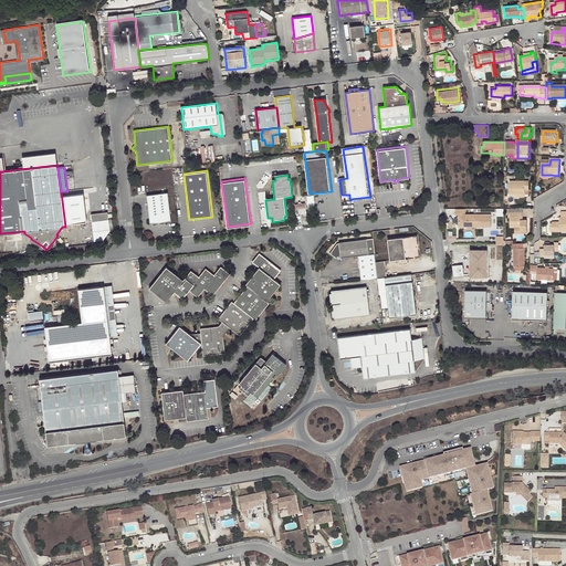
[(516,195),(526,196),(526,191),(531,191),(531,181),(512,181),(512,195),(516,195)]
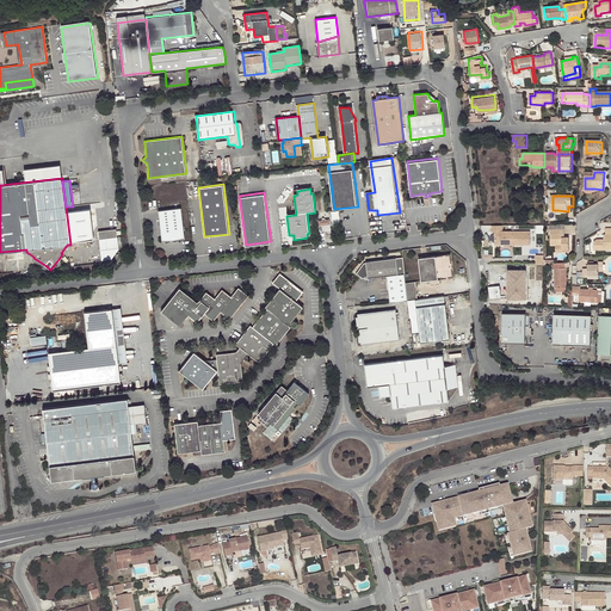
[(168,240),(172,240),(186,238),(183,208),(159,210),(164,241),(168,240)]
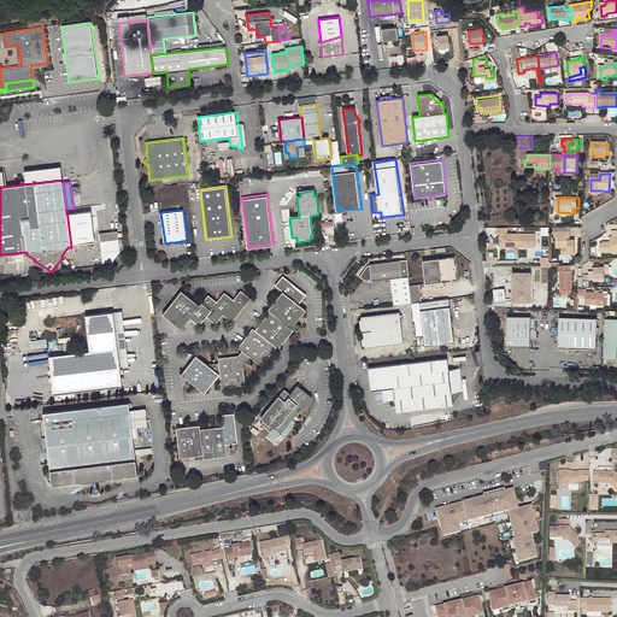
[(536,246),(536,231),(509,233),(509,225),(487,227),(488,258),(495,258),(495,250),(501,250),(501,247),(536,246)]
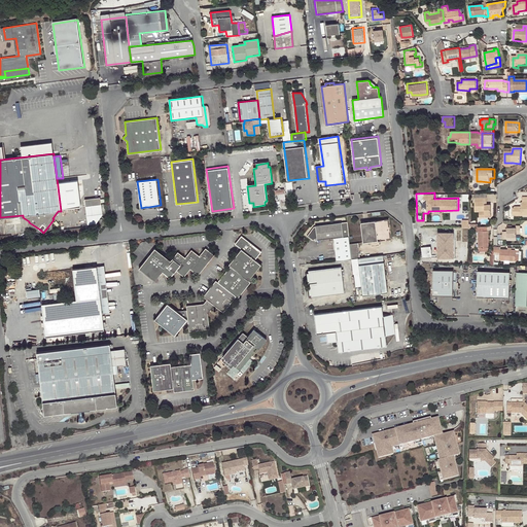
[(85,200),(85,207),(102,205),(102,203),(101,200),(101,198),(85,200)]
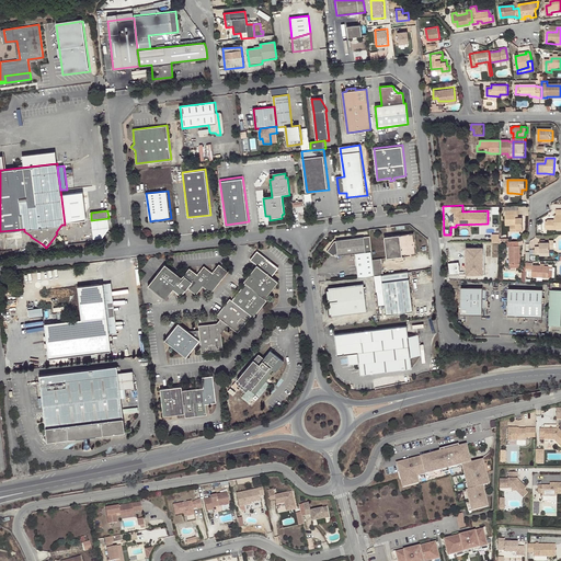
[(546,230),(560,230),(560,210),(558,212),(558,216),(556,217),(556,221),(549,221),(547,224),(546,230)]
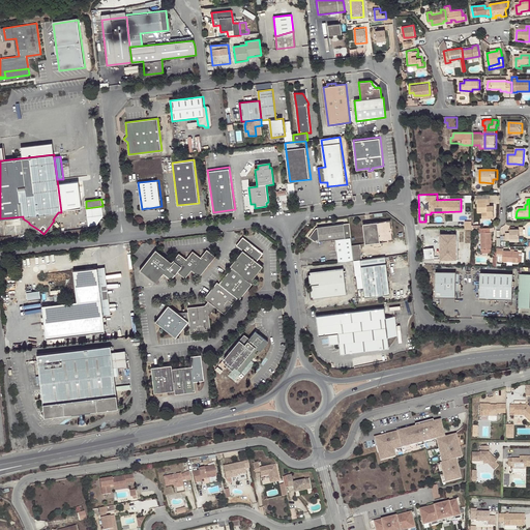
[(491,200),(479,201),(479,214),(482,214),(486,214),(489,213),(489,216),(495,216),(495,207),(489,207),(489,205),(491,204),(491,200)]
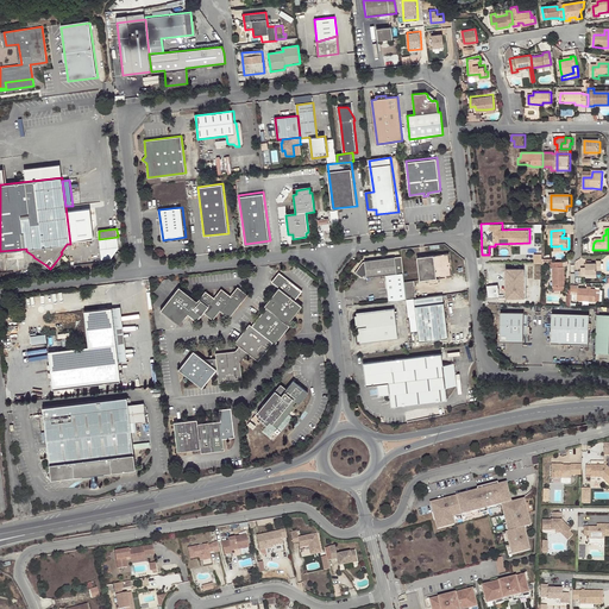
[(421,281),(452,277),(449,253),(418,258),(421,281)]
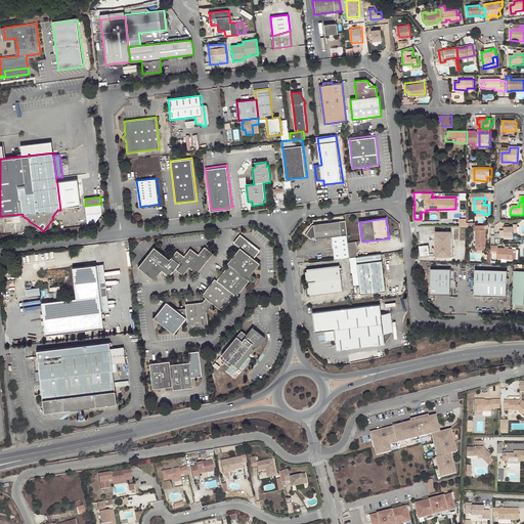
[(303,235),(310,241),(332,237),(335,259),(350,257),(348,242),(347,235),(346,221),(311,226),(303,235)]
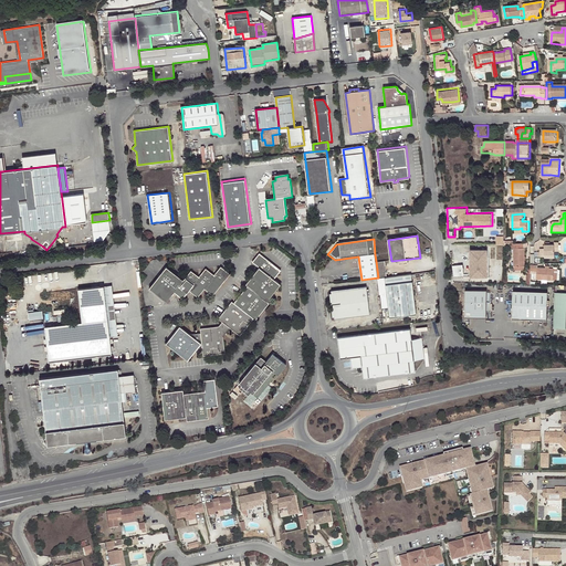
[(515,266),(525,266),(525,248),(524,248),(524,243),(513,243),(513,248),(515,248),(515,266)]
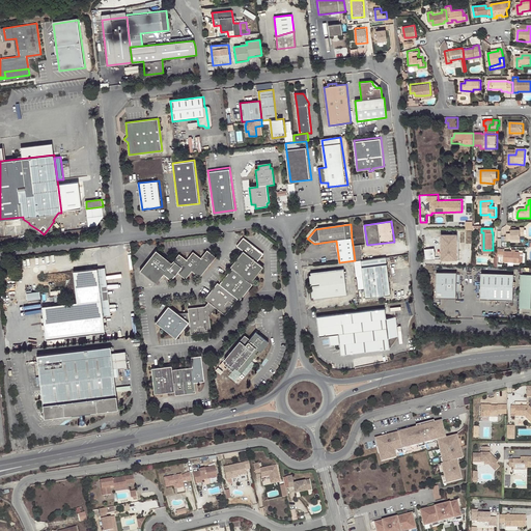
[(512,240),(522,240),(522,236),(526,236),(526,228),(522,228),(522,230),(512,230),(512,234),(512,240)]
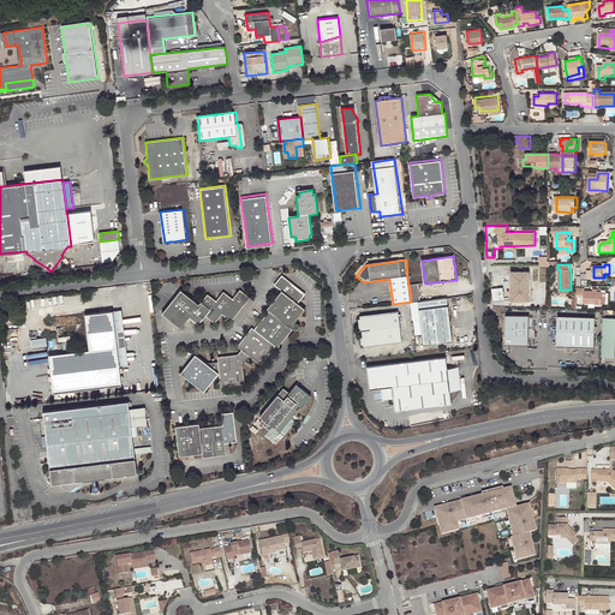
[(512,300),(532,300),(532,270),(512,270),(512,300)]
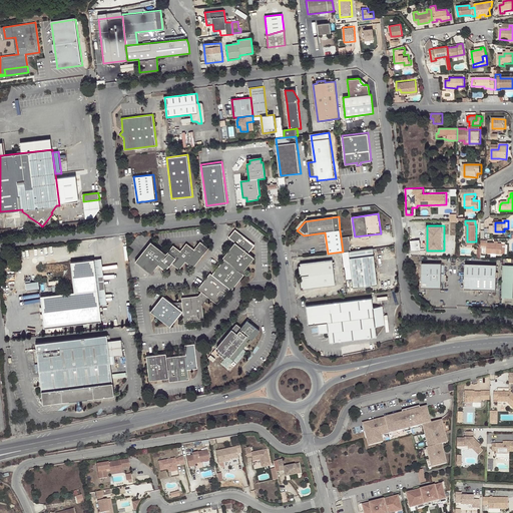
[(217,269),(237,285),(244,276),(242,275),(255,260),(249,254),(257,246),(237,230),(230,238),(236,243),(223,259),(225,260),(217,269)]
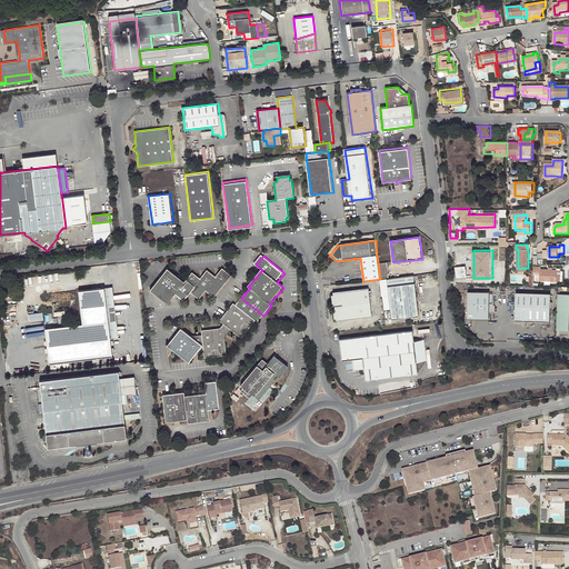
[(378,262),(380,279),(387,279),(389,278),(387,262),(378,262)]
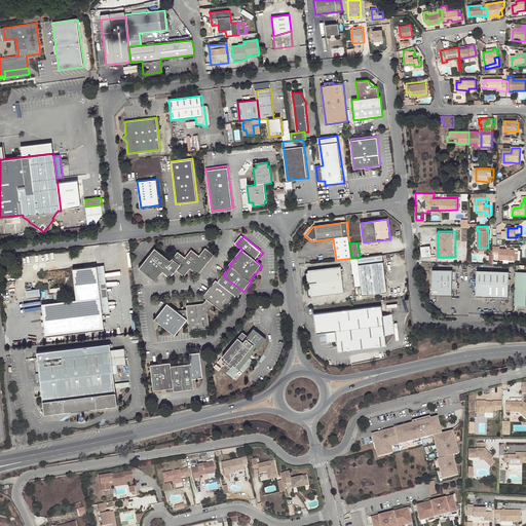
[(433,256),(431,245),(421,246),(422,257),(433,256)]
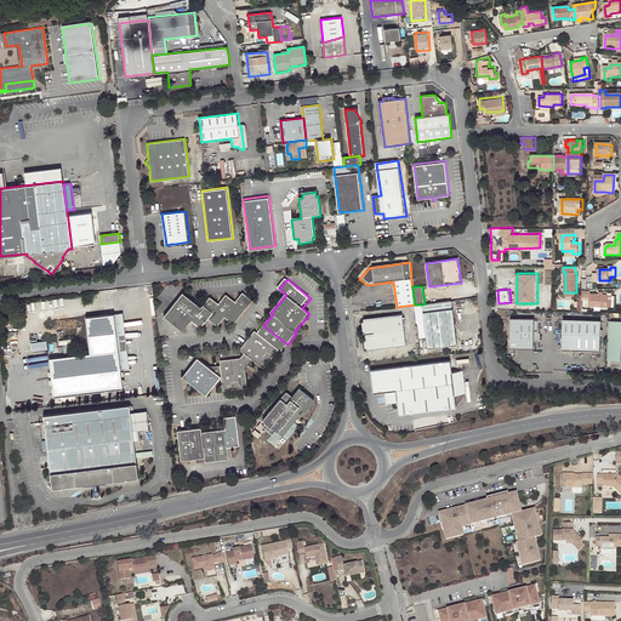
[(582,291),(582,300),(590,301),(590,307),(596,307),(602,308),(609,308),(609,295),(591,295),(591,291),(582,291)]
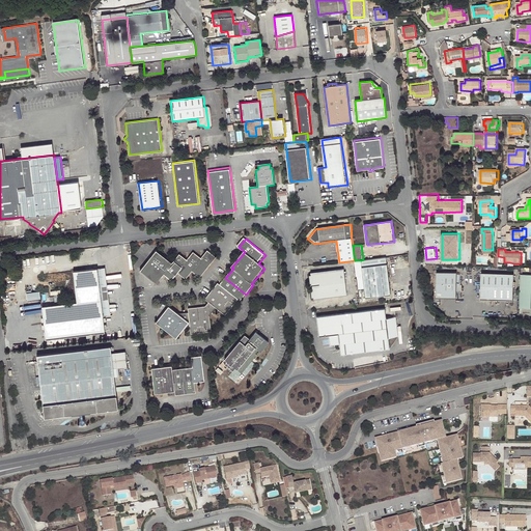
[(200,277),(205,270),(210,266),(216,258),(207,251),(201,259),(194,253),(187,260),(179,254),(172,262),(156,250),(140,269),(157,282),(164,273),(171,280),(177,272),(186,279),(192,271),(200,277)]
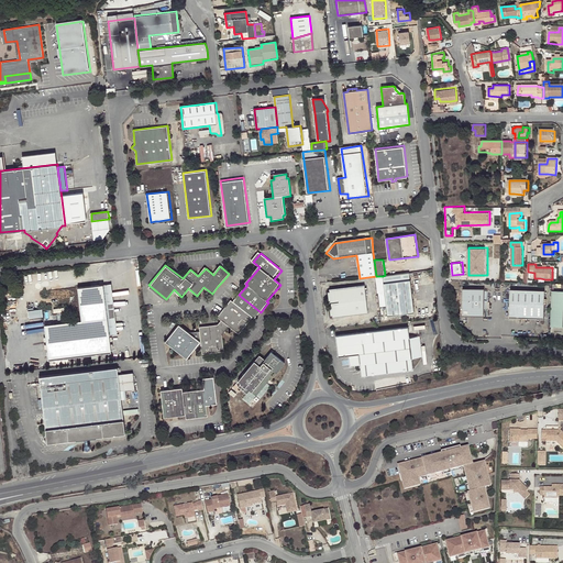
[(379,294),(382,307),(387,307),(388,316),(415,312),(410,273),(385,275),(383,276),(385,293),(379,294)]
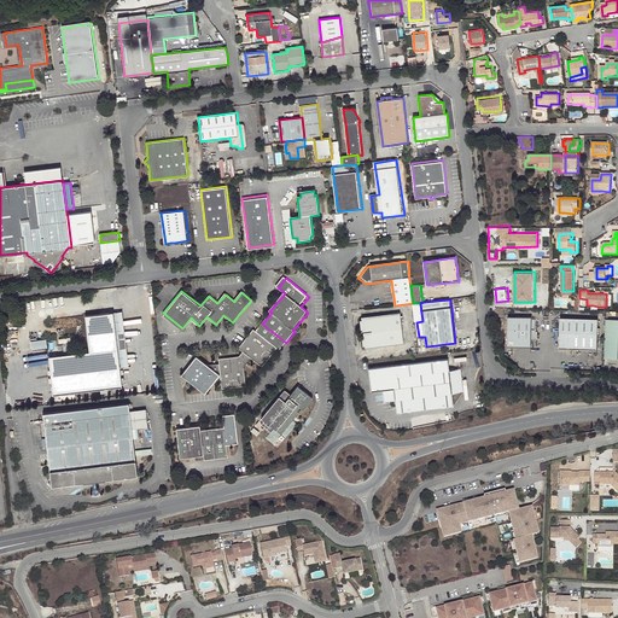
[(122,309),(112,310),(120,366),(128,365),(122,309)]
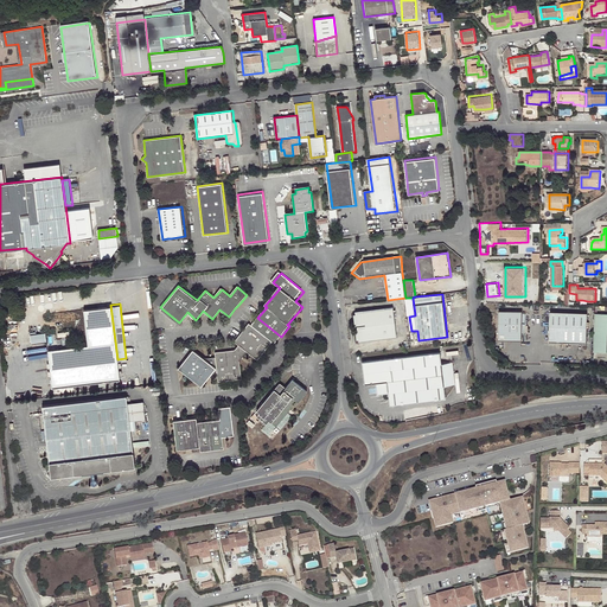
[(88,345),(83,345),(48,350),(52,387),(120,379),(117,359),(110,305),(83,308),(87,339),(88,345)]
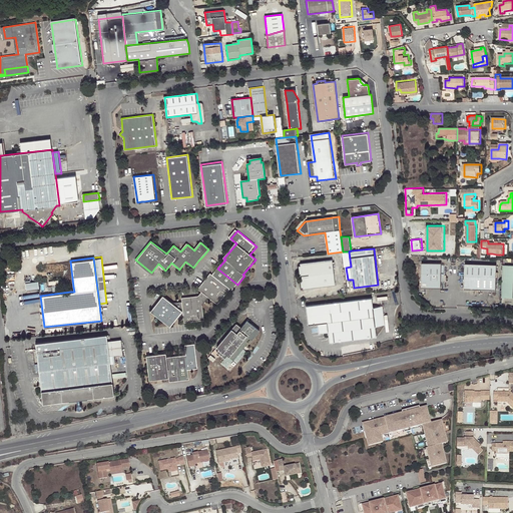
[(336,286),(334,268),(333,260),(301,264),(304,290),(336,286)]
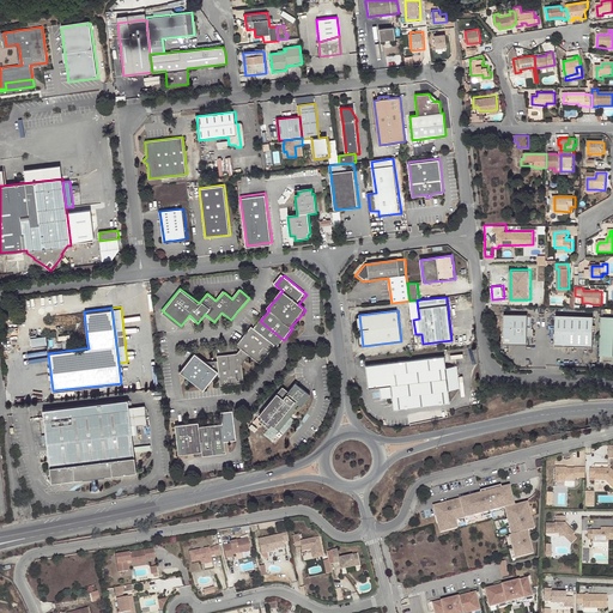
[(513,341),(528,341),(528,316),(505,315),(504,338),(503,338),(503,340),(504,340),(509,340),(509,338),(513,338),(513,341)]
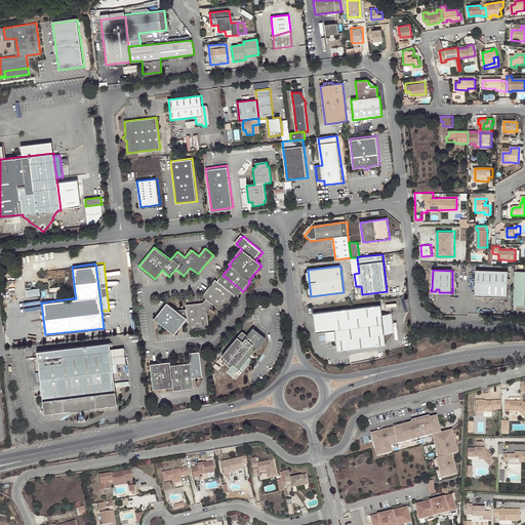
[(524,270),(515,270),(513,305),(524,305),(524,270)]
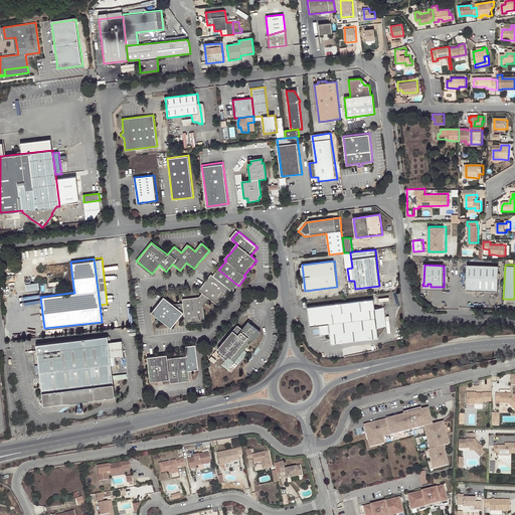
[(468,292),(498,293),(499,267),(468,266),(468,292)]
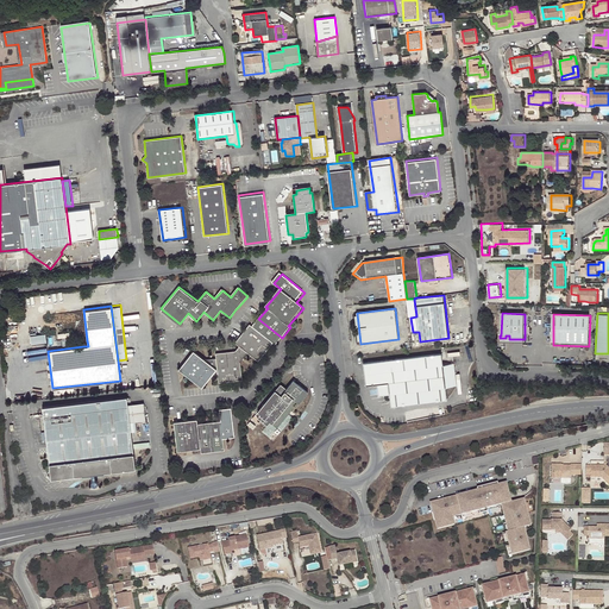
[(258,319),(253,325),(276,344),(282,338),(258,319)]
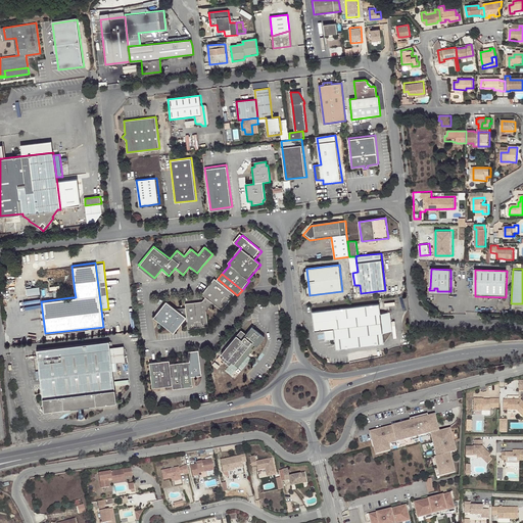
[(237,295),(218,279),(217,280),(216,279),(202,294),(205,297),(201,301),(185,304),(185,308),(175,310),(167,302),(153,318),(173,334),(180,325),(187,324),(188,329),(208,327),(206,311),(212,303),(222,311),(234,295),(236,297),(237,295)]
